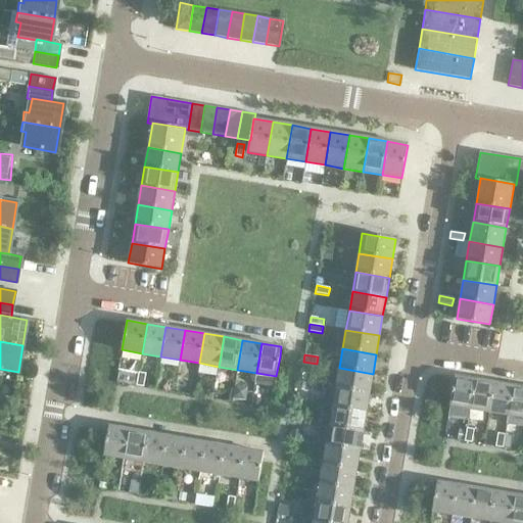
[(370,392),(373,374),(339,368),(336,387),(370,392)]
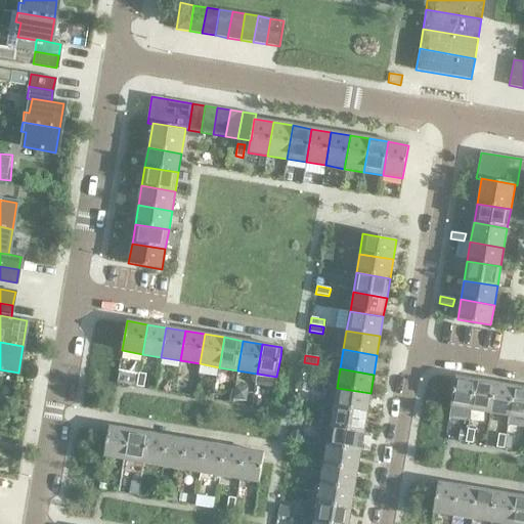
[(119,372),(117,383),(136,386),(138,375),(119,372)]
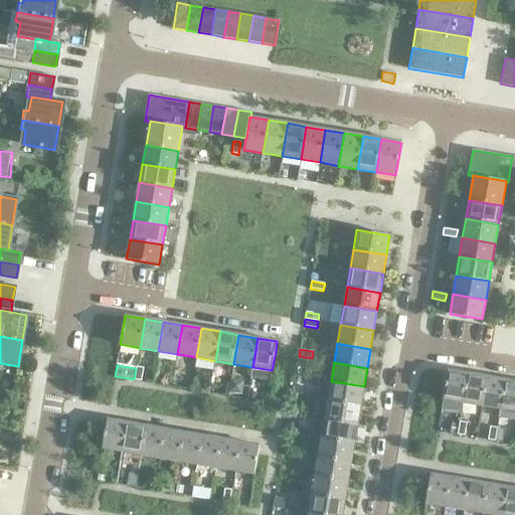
[(144,367),(137,366),(134,379),(141,381),(144,367)]
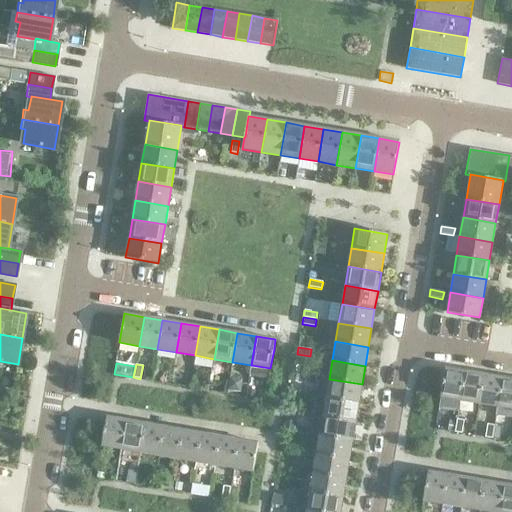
[(460,401),(465,371),(445,368),(440,397),(460,401)]
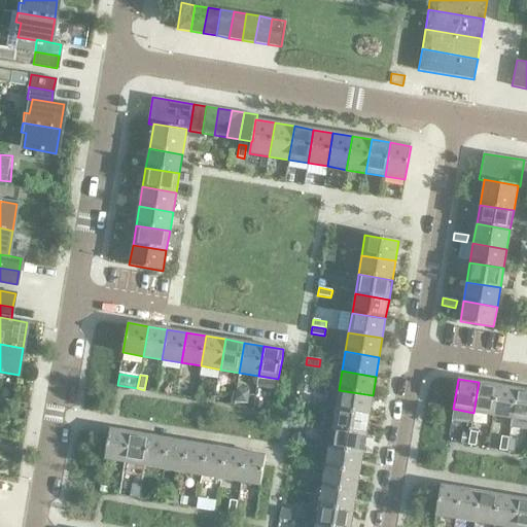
[(492,416),(497,385),(479,382),(473,413),(492,416)]
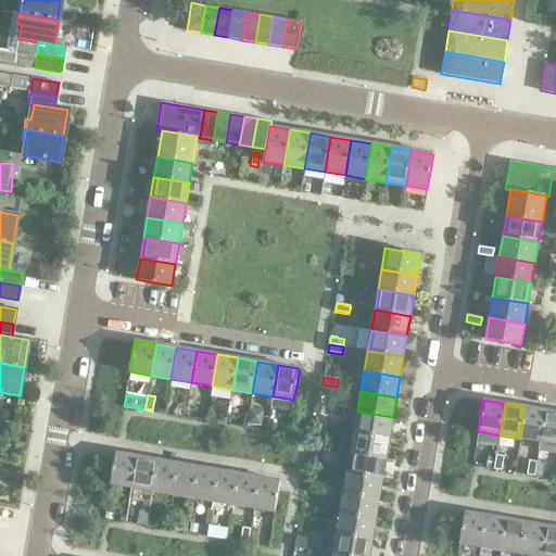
[(540,442),(545,411),(525,406),(519,439),(540,442)]
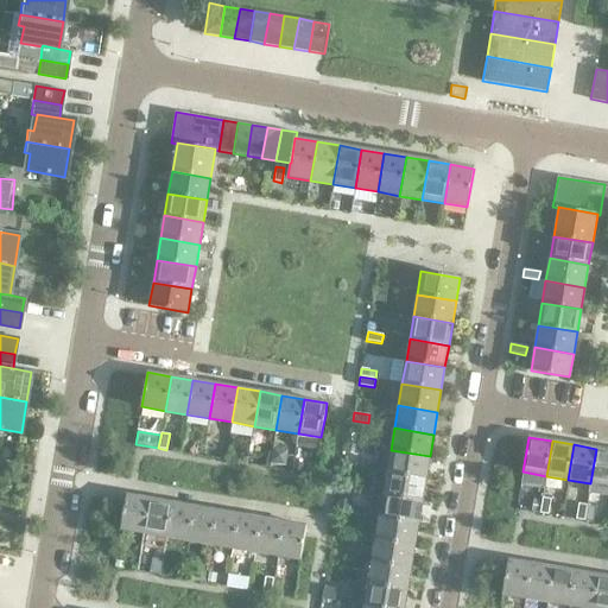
[(607,486),(607,450),(596,449),(590,483),(607,486)]
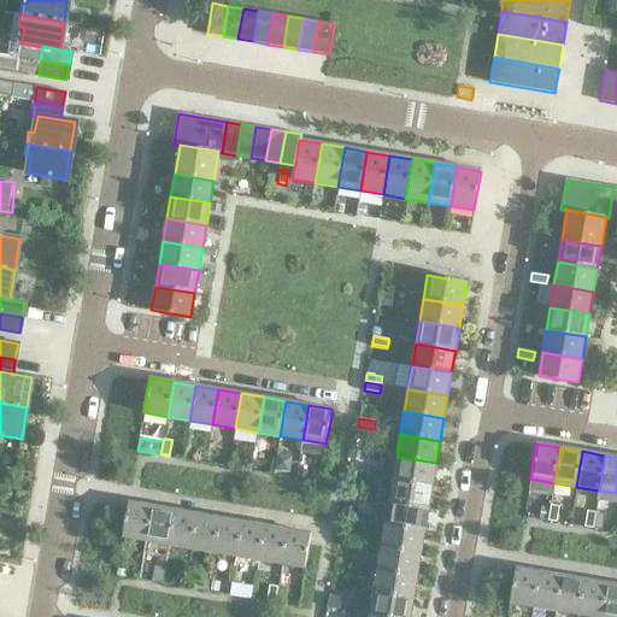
[(432,486),(436,463),(397,457),(393,480),(432,486)]
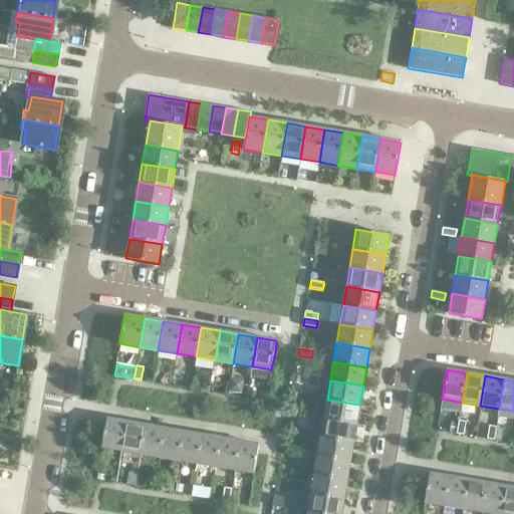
[(356,424),(359,405),(327,400),(324,418),(356,424)]
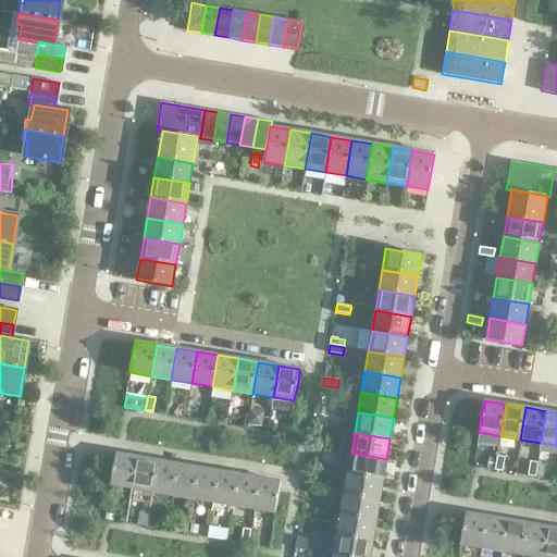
[(383,480),(386,459),(351,453),(347,473),(383,480)]
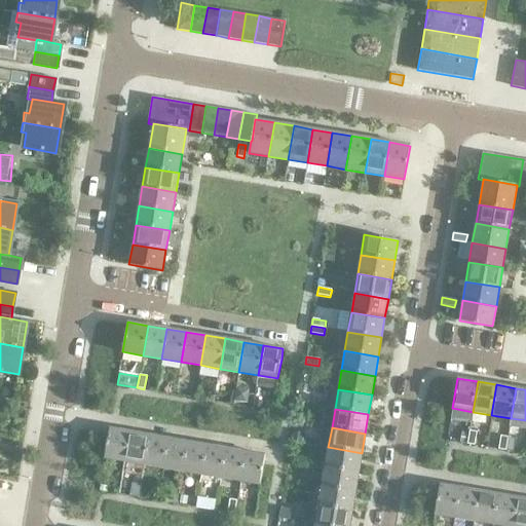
[(124,461),(129,431),(110,428),(105,458),(124,461)]
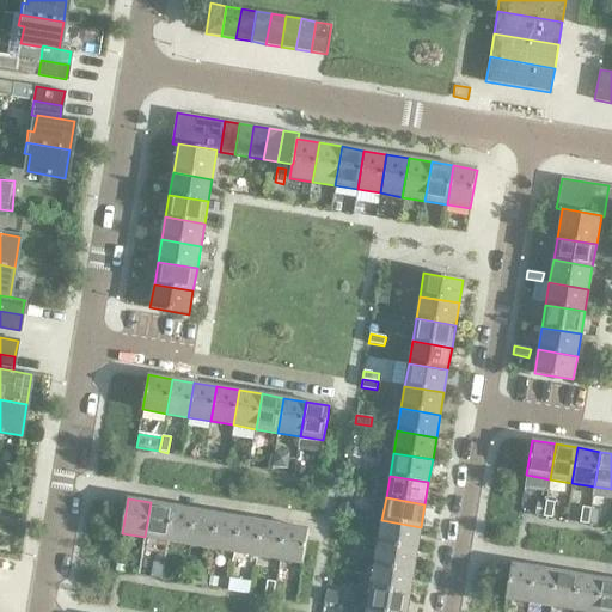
[(167,540),(173,506),(151,502),(145,537),(167,540)]
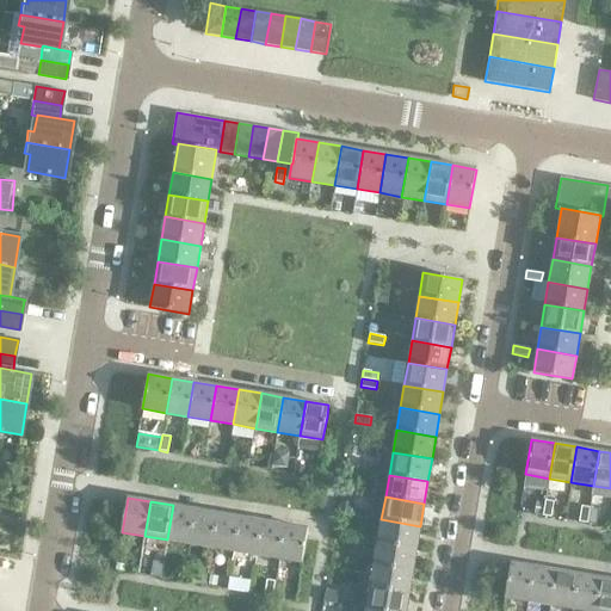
[(542,516),(551,517),(553,506),(544,504),(542,516)]
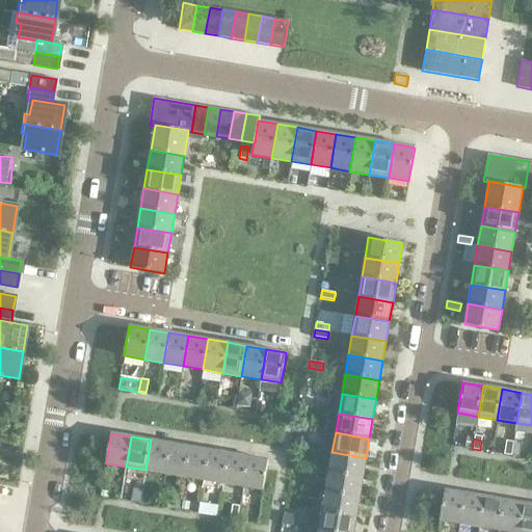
[(165,474),(169,443),(151,440),(145,470),(165,474)]
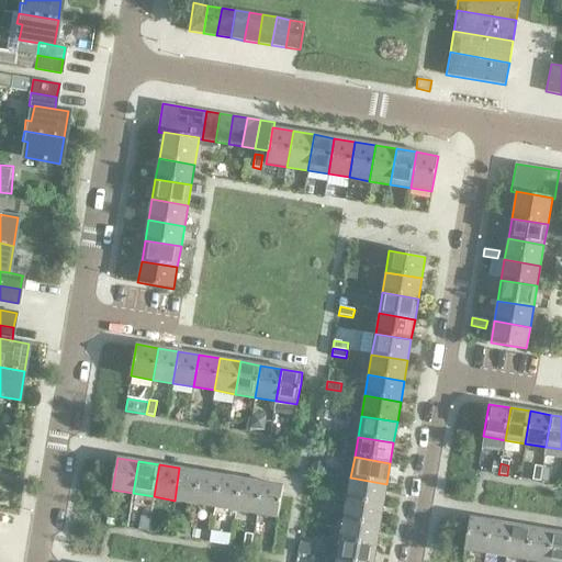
[(194,504),(200,472),(179,468),(175,501),(194,504)]
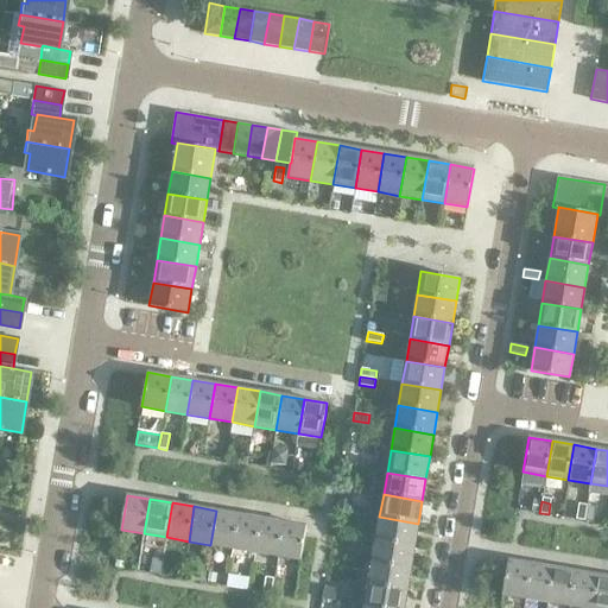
[(584,520),(586,510),(577,507),(576,519),(584,520)]
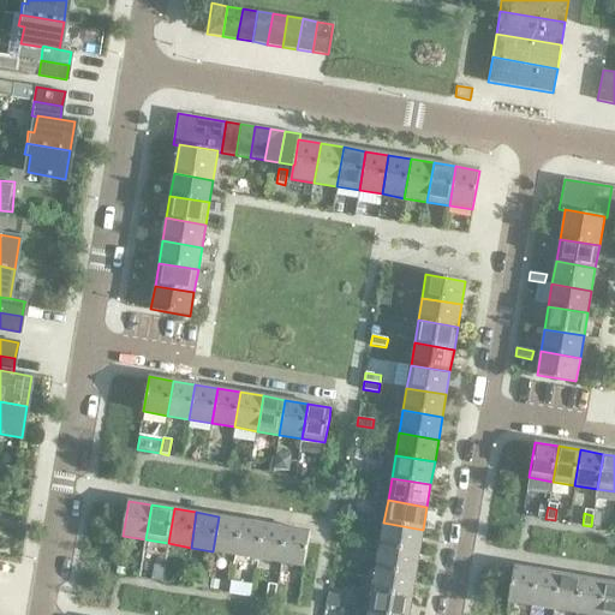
[(602,517),(592,515),(591,526),(599,527),(602,517)]
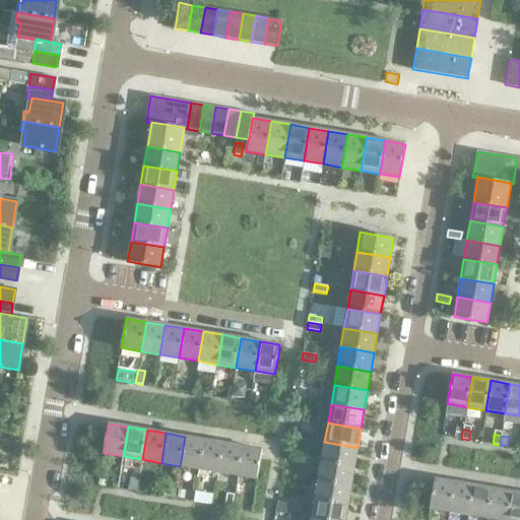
[(199,469),(204,440),(185,437),(180,466),(199,469)]
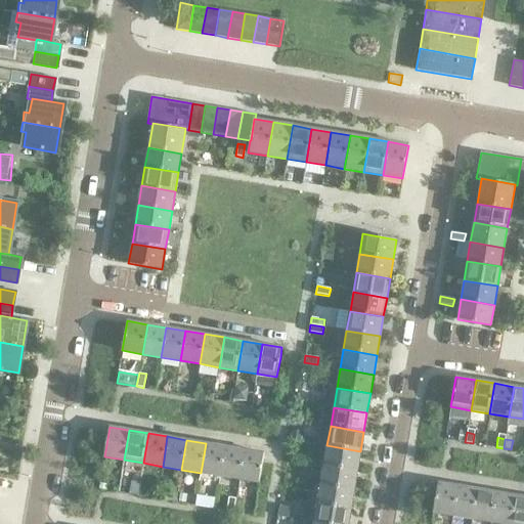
[(220,476),(225,446),(206,443),(201,473),(220,476)]
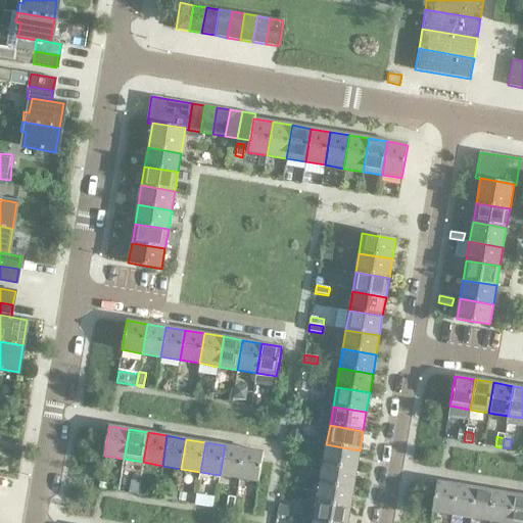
[(357,469),(360,450),(326,444),(323,464),(357,469)]
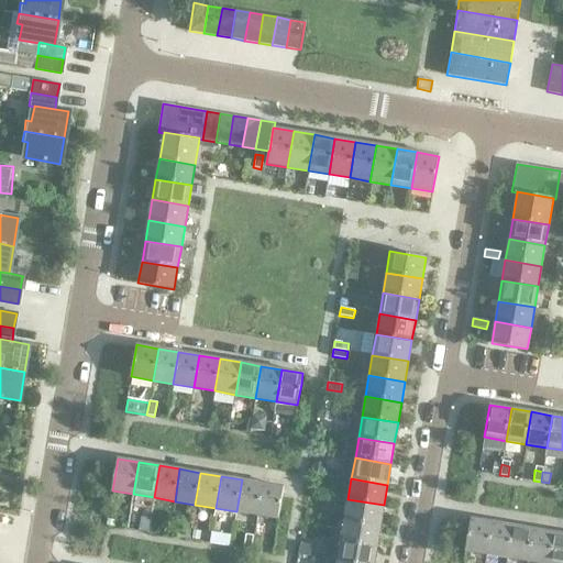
[(257,515),(262,483),(242,479),(236,511),(257,515)]
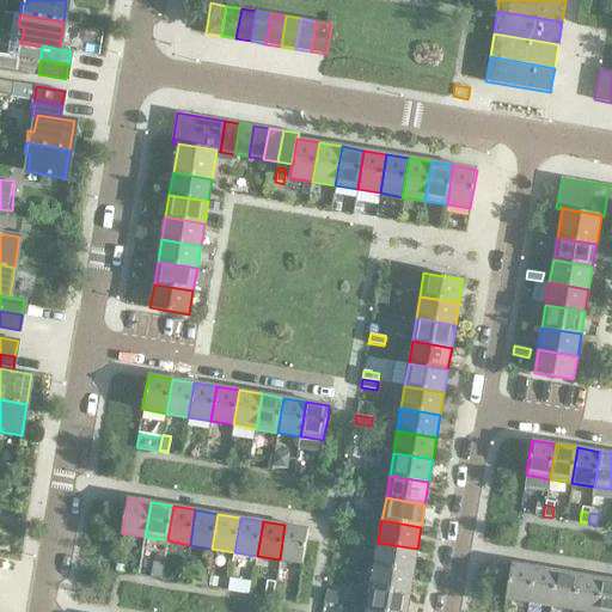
[(303,564),(306,542),(308,530),(285,525),(280,560),(303,564)]
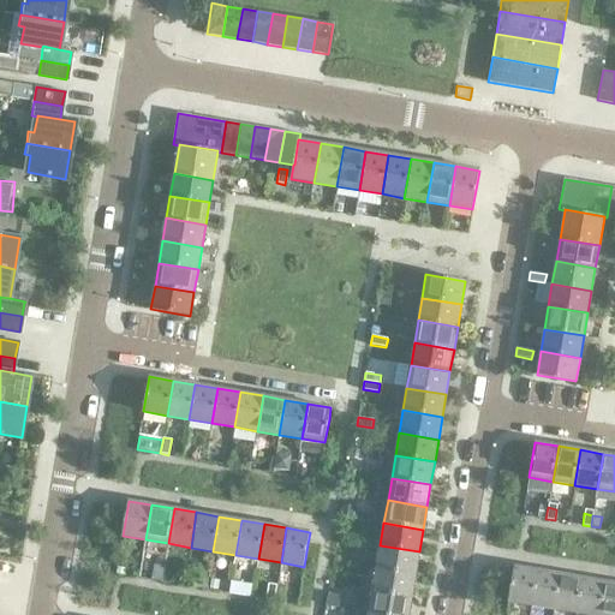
[(416,574),(419,551),(380,545),(376,568),(416,574)]
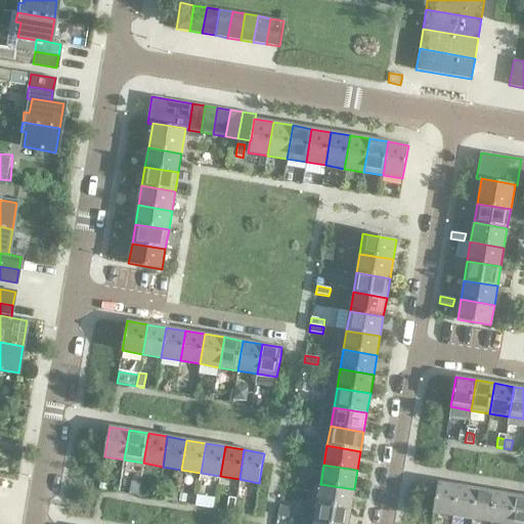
[(130,494),(137,495),(139,483),(132,482),(130,494)]
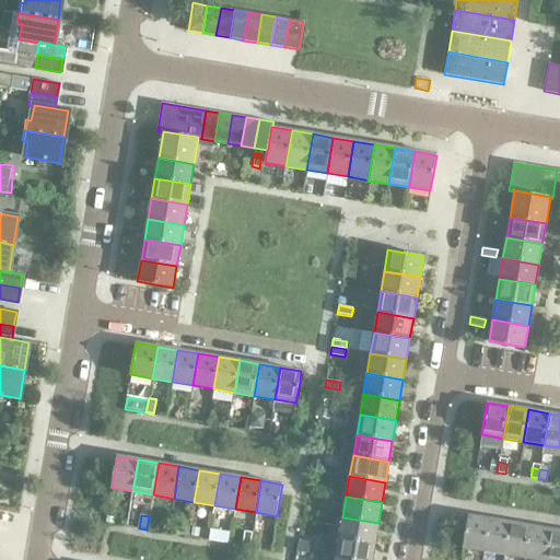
[(483,551),(489,520),(468,515),(463,548),(483,551)]
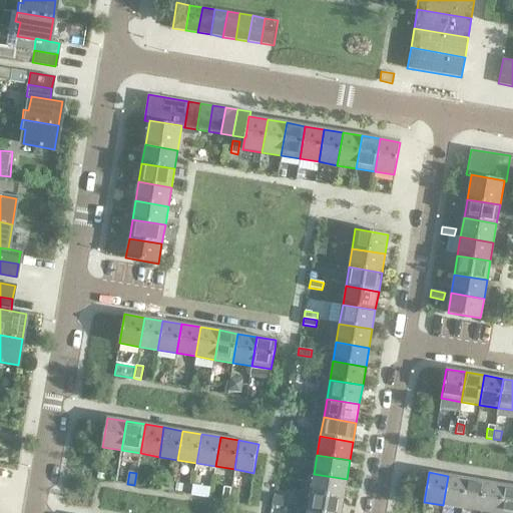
[(344,498),(347,479),(314,474),(311,492),(344,498)]
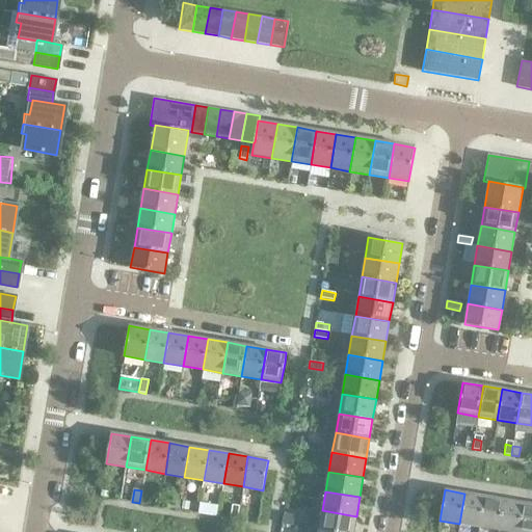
[(479,527),(484,497),(464,494),(459,524),(479,527)]
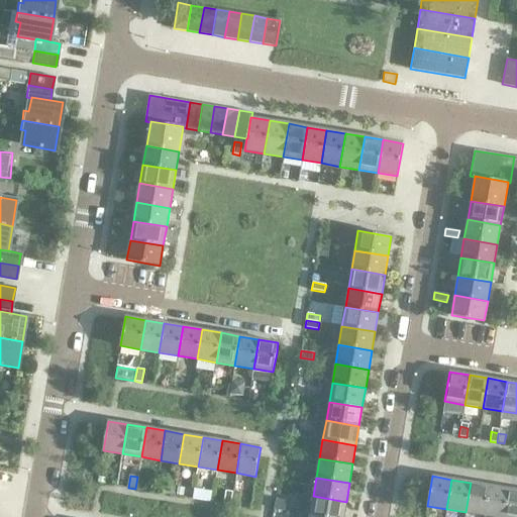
[(485,515),(490,486),(471,483),(466,512),(485,515)]
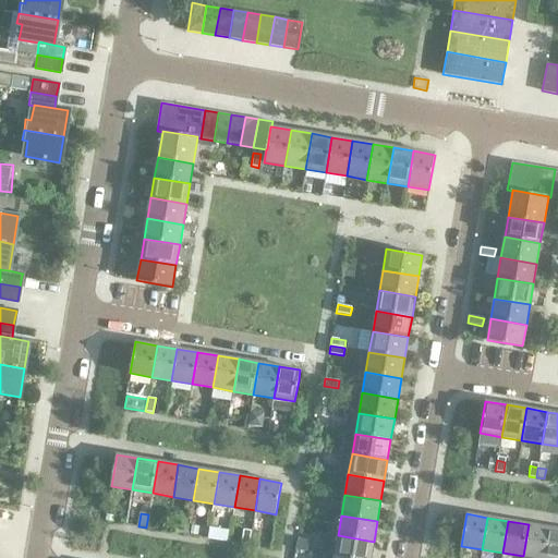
[(534,557),(543,557),(548,528),(529,524),(523,556),(534,557)]
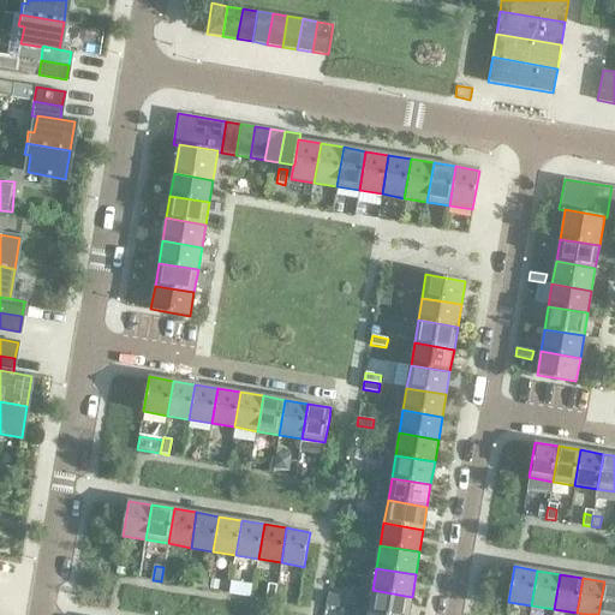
[(614,614),(614,583),(604,581),(598,614),(614,614)]
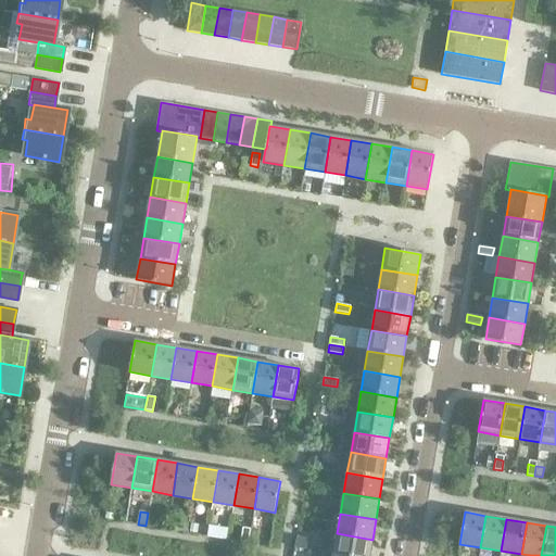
[(240,542),(248,543),(250,528),(242,527),(240,542)]
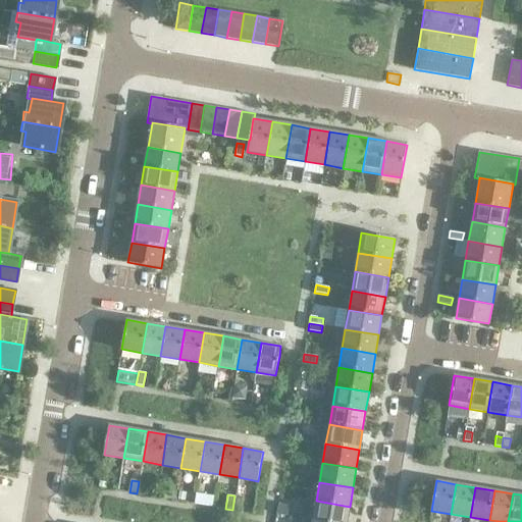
[(324,521),(347,521),(350,507),(316,501),(313,520),(324,521)]
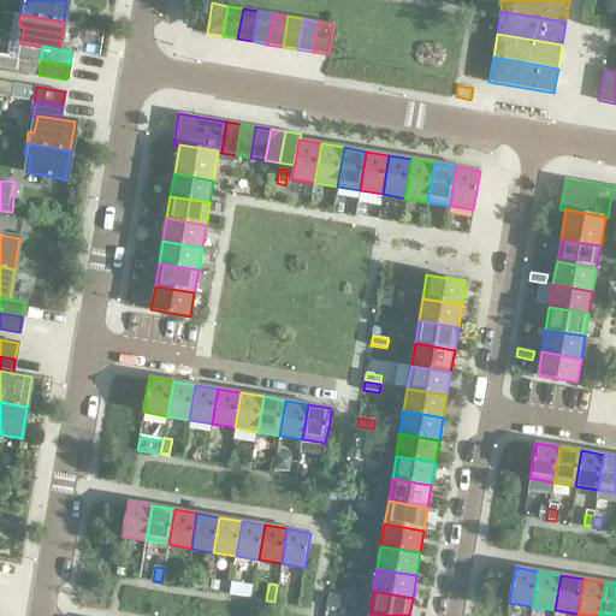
[(329,594),(326,606),(338,609),(339,597),(329,594)]
